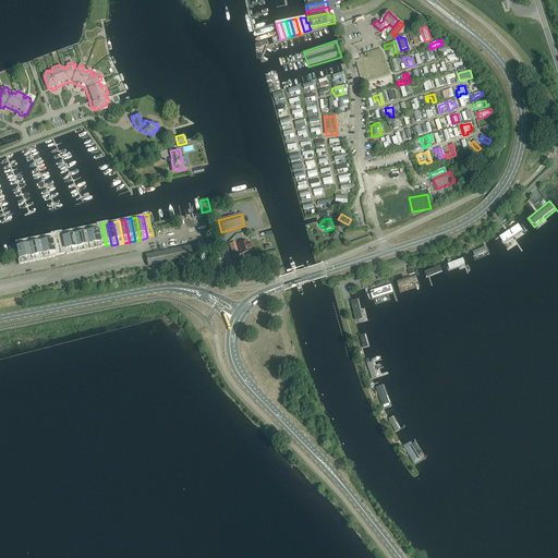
[(100,246),(101,246),(106,245),(101,223),(96,225),(96,226),(100,246)]
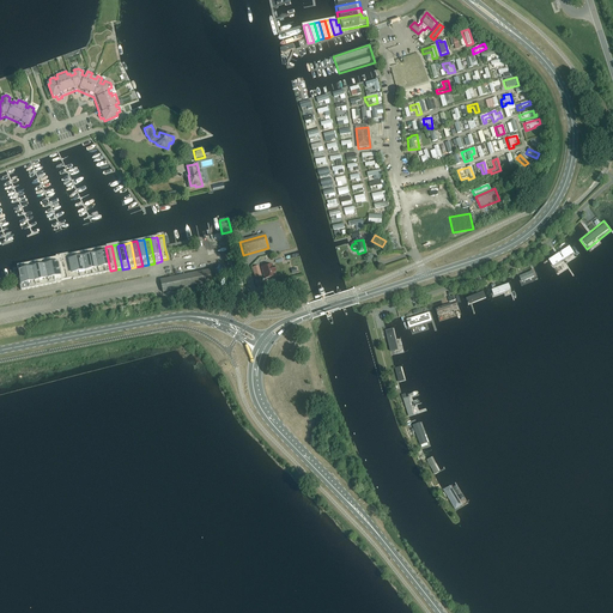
[(105,248),(99,249),(104,274),(111,272),(111,271),(110,271),(105,248)]
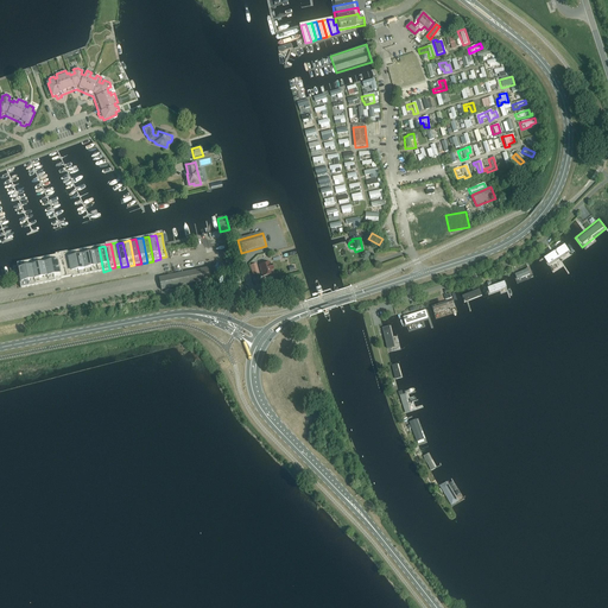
[(565,246),(545,260),(550,267),(570,253),(565,246)]
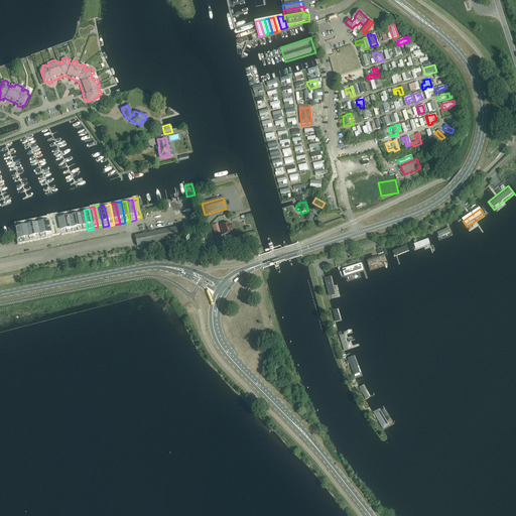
[(84,210),(78,211),(83,232),(88,231),(84,210)]
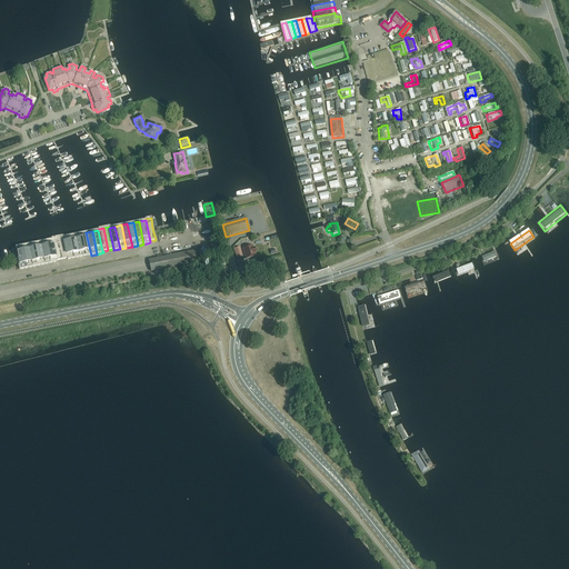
[(86,232),(80,233),(85,257),(91,256),(86,232)]
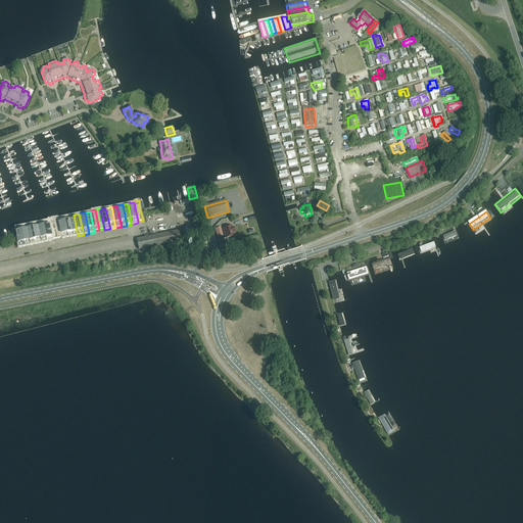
[(74,215),(68,216),(73,237),(78,236),(74,215)]
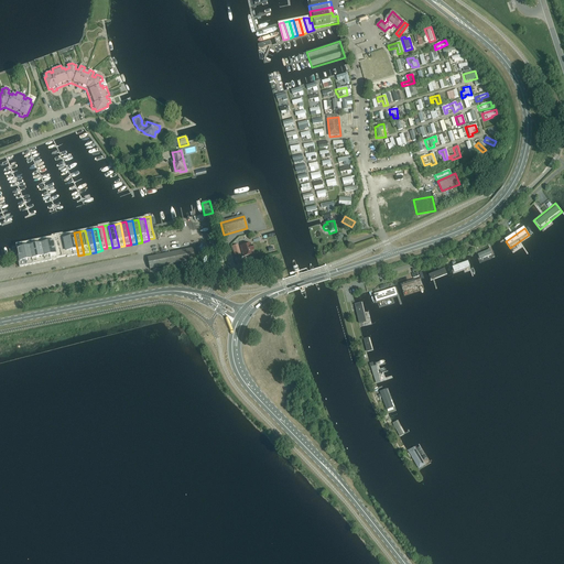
[(74,232),(67,234),(73,257),(78,256),(74,232)]
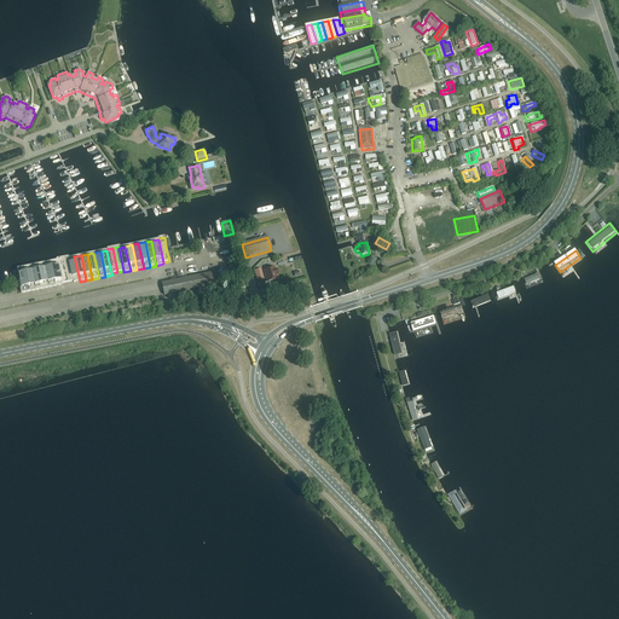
[(74,256),(68,259),(73,282),(73,283),(80,282),(74,256)]
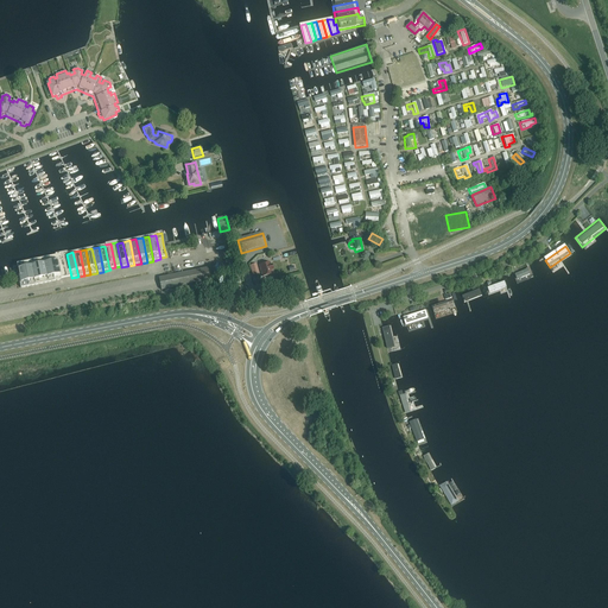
[(65,278),(71,277),(67,254),(67,253),(61,254),(65,278)]
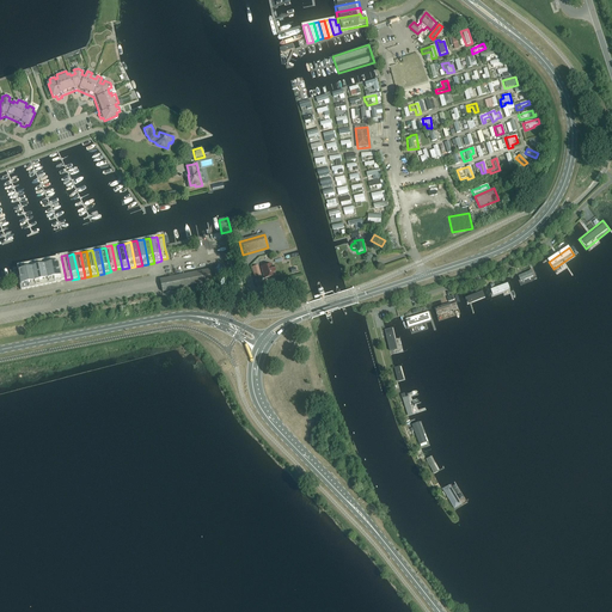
[(60,281),(61,281),(66,280),(61,256),(55,257),(55,258),(60,281)]
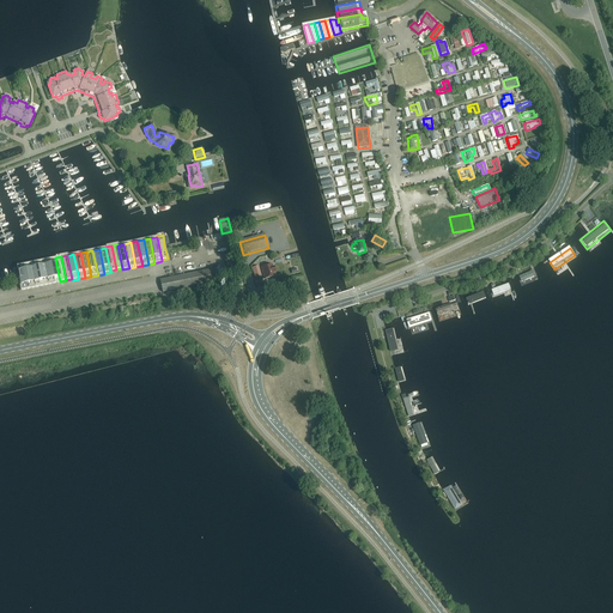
[(55,259),(49,260),(54,284),(61,283),(61,281),(60,281),(55,259)]
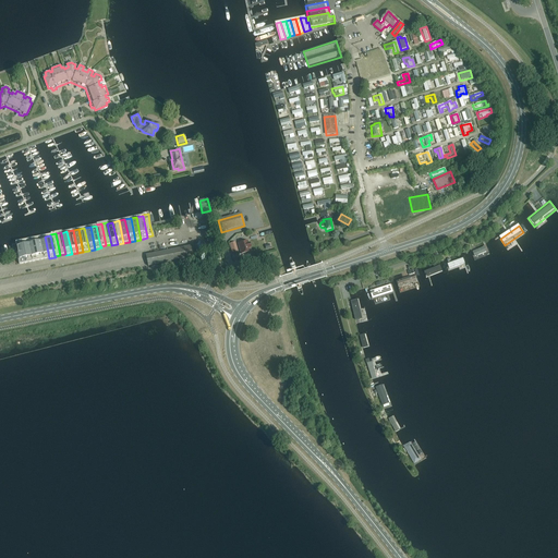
[(45,237),(38,238),(44,261),(49,258),(45,237)]
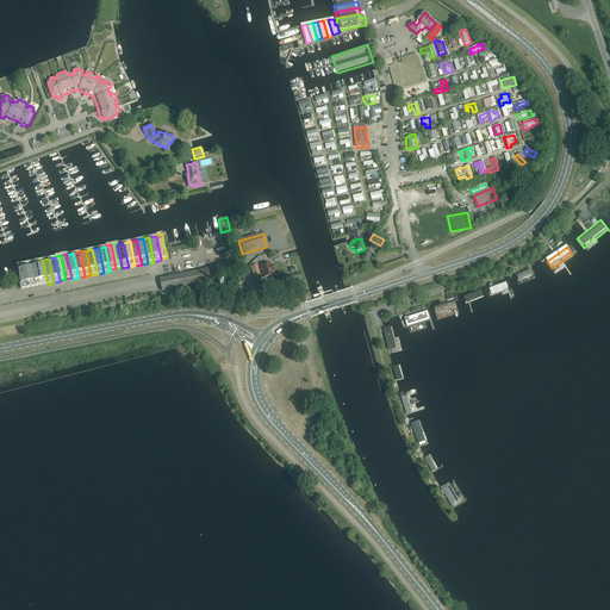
[(42,260),(36,261),(41,286),(48,285),(42,260)]
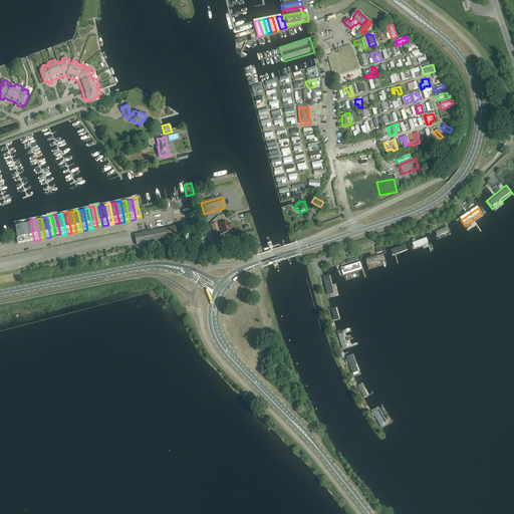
[(30,220),(25,221),(29,242),(34,241),(30,220)]
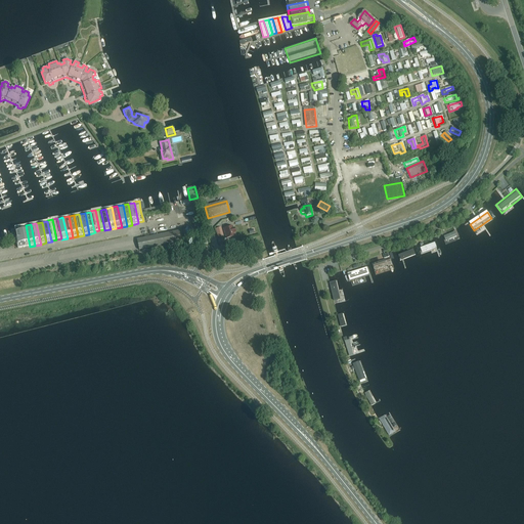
[(26,225),(19,226),(25,248),(30,247),(26,225)]
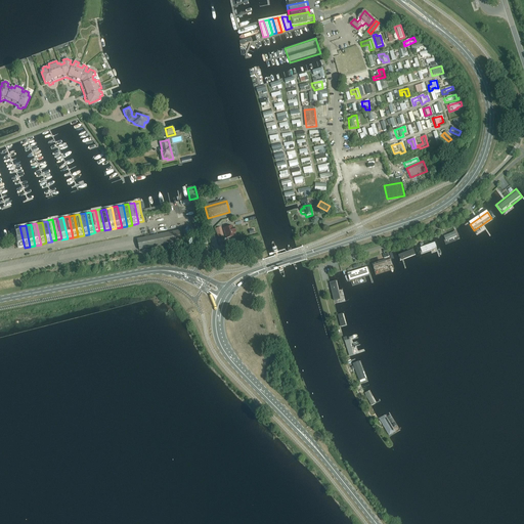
[(15,241),(17,249),(25,248),(19,226),(14,228),(15,235),(16,241),(15,241)]
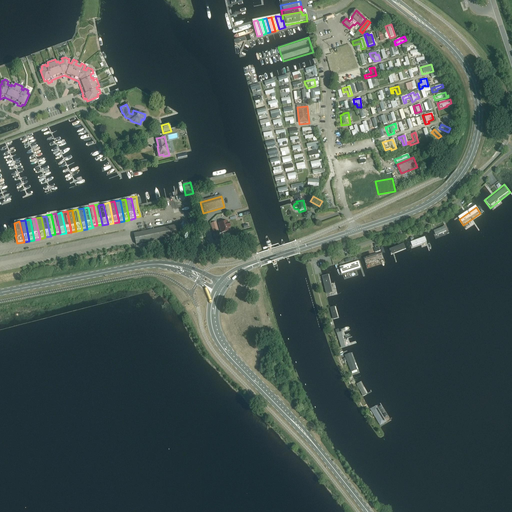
[(228,224),(227,221),(218,224),(221,234),(230,231),(229,228),(230,228),(229,224),(228,224)]
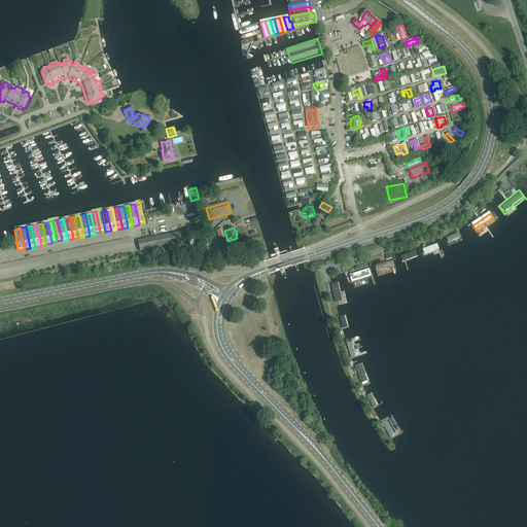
[(185,232),(137,242),(139,252),(187,242),(185,232)]
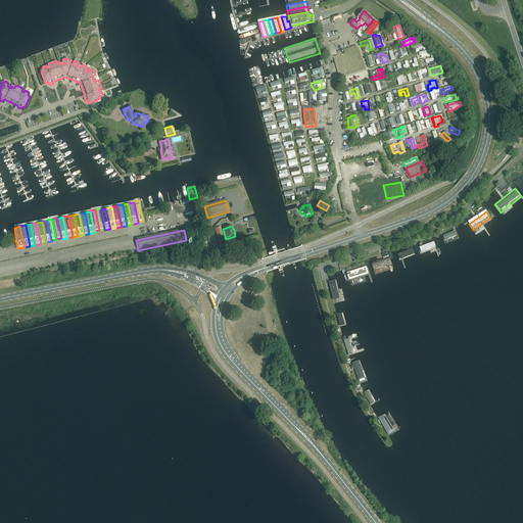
[(456,231),(442,237),(444,244),(460,238),(456,231)]
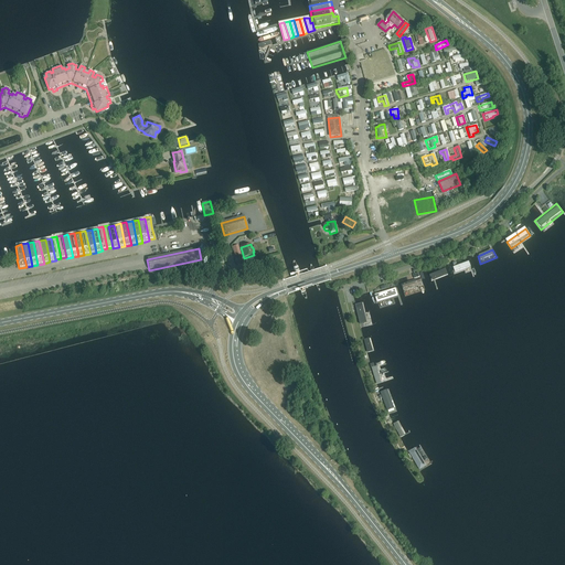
[(471,272),(468,262),(450,267),(454,275),(464,270),(465,273),(471,272)]
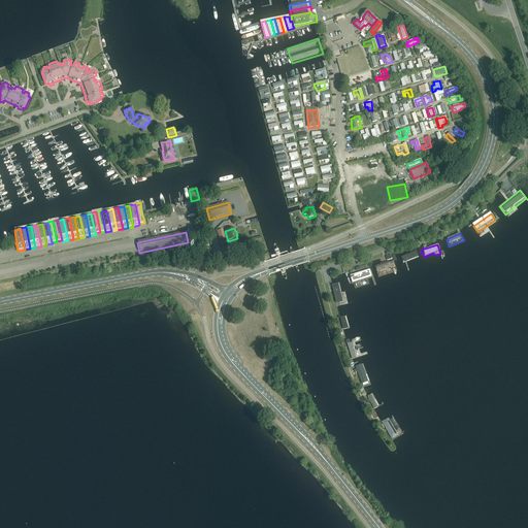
[(417,252),(401,257),(402,263),(419,257),(417,252)]
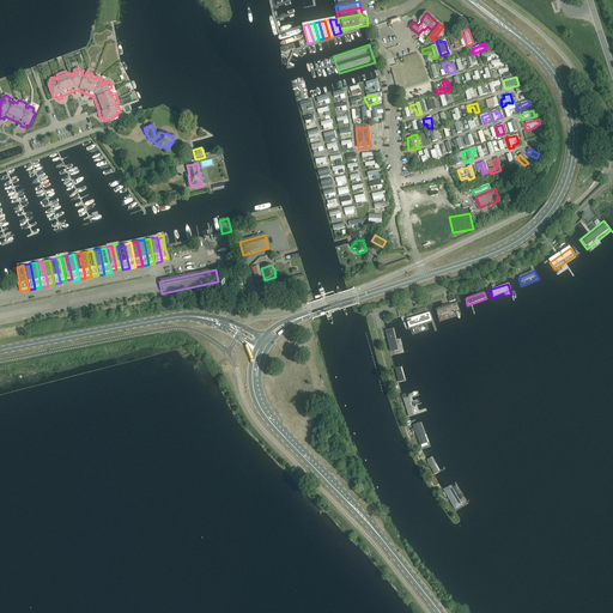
[(456,301),(435,308),(437,316),(459,309),(456,301)]
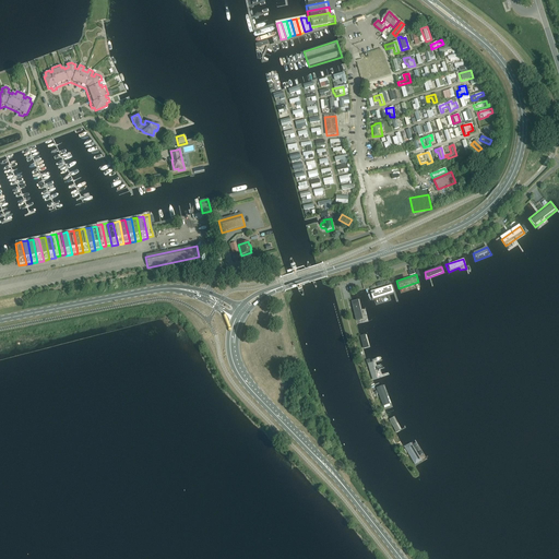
[(387,286),(371,292),(373,299),(394,293),(392,285),(387,286)]
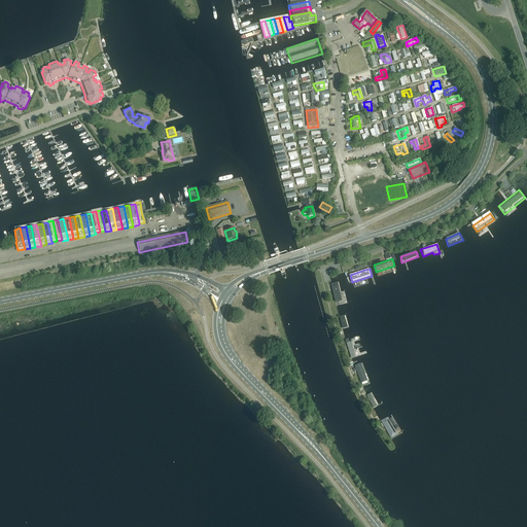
[(331,284),(336,303),(342,301),(338,282),(331,284)]
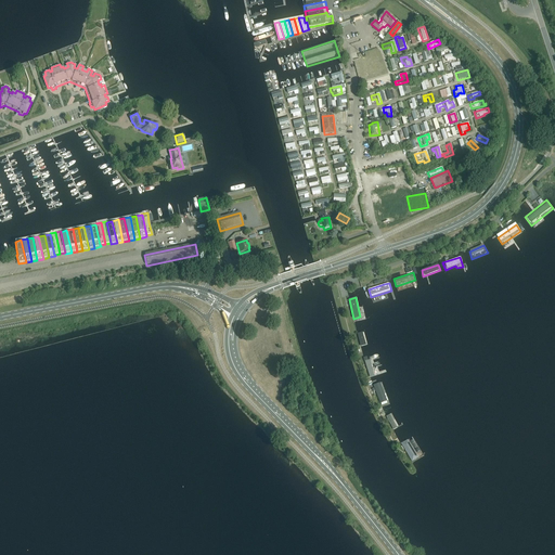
[(358,333),(361,347),(368,345),(363,332),(358,333)]
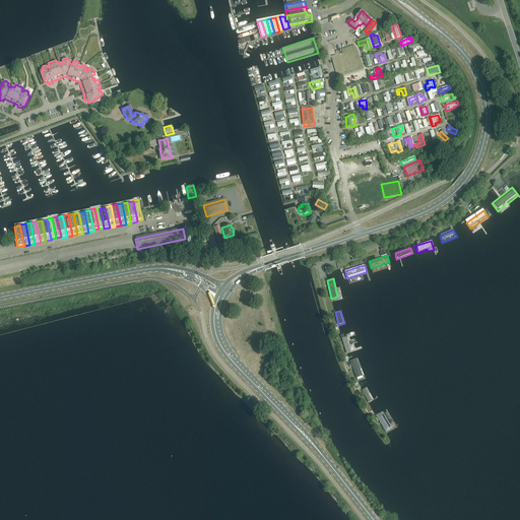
[(342,338),(347,353),(353,351),(348,336),(342,338)]
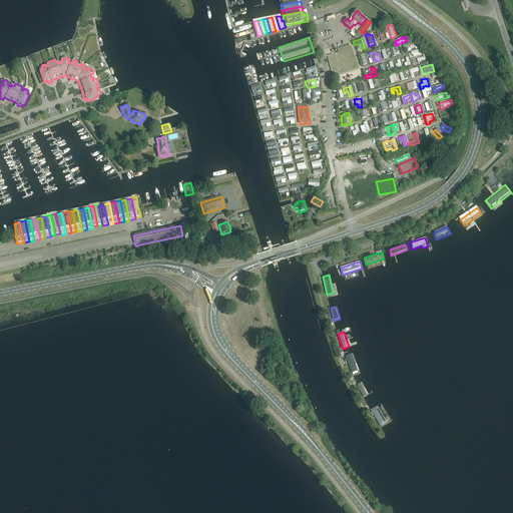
[(352,354),(346,356),(352,374),(358,371),(352,354)]
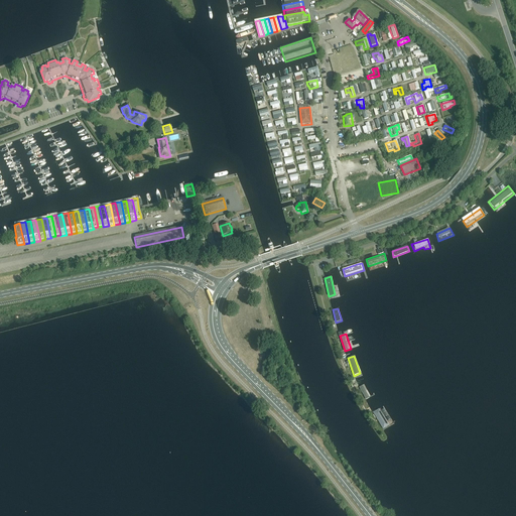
[(359,387),(366,400),(369,398),(363,385),(359,387)]
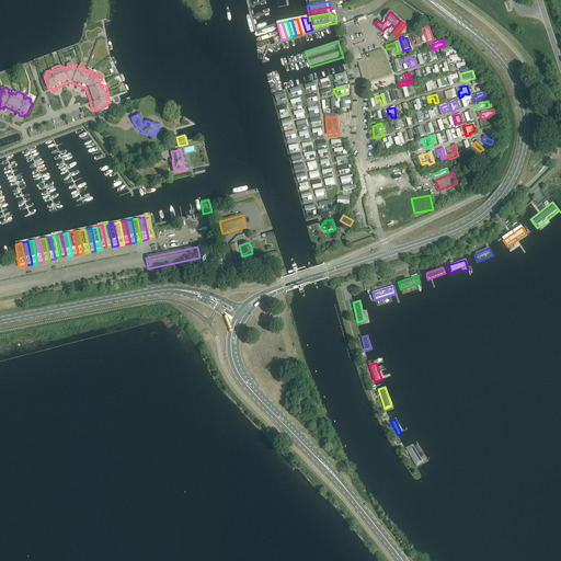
[(412,445),(405,449),(416,467),(422,464),(412,445)]
